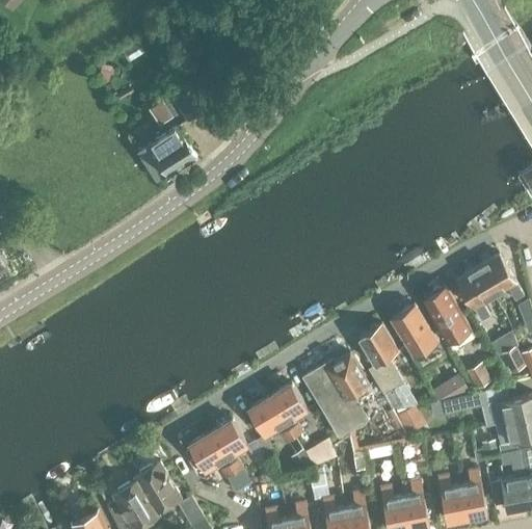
[(105,67),(102,77),(109,79),(112,70),(105,67)]
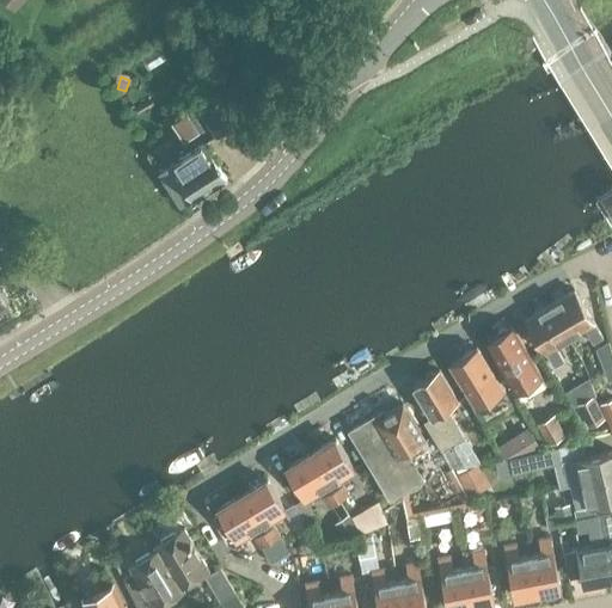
[(214,140),(239,124),(224,99),(199,115),(214,140)]
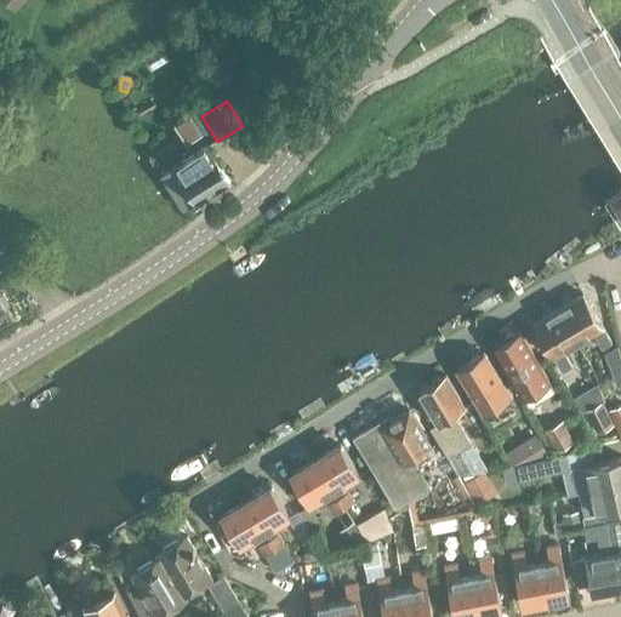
[(201,137),(189,118),(174,126),(187,146),(201,137)]
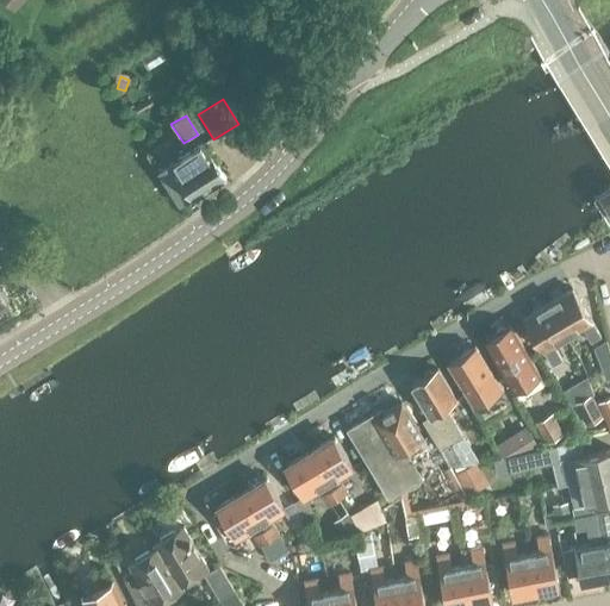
[(193,204),(228,182),(205,147),(172,168),(193,204)]
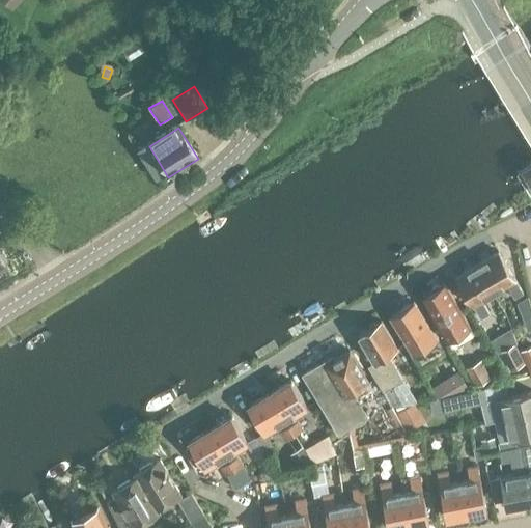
[(530,165),(522,171),(530,185),(530,165)]
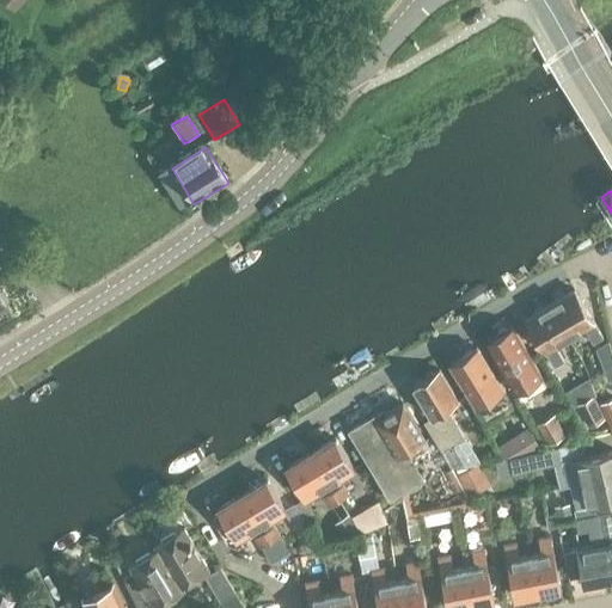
[(576,290),(551,305),(570,337),(586,329),(594,344),(604,338),(577,293),(576,290)]
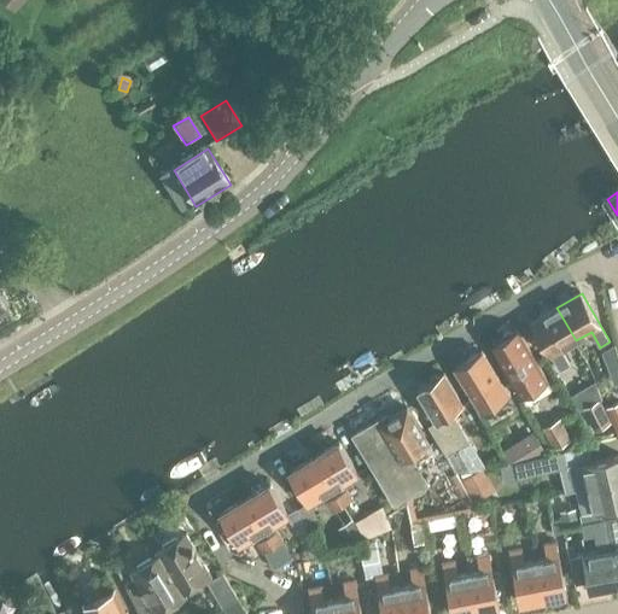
[(557,308),(532,323),(534,325),(561,370),(571,364),(561,350),(576,340),(557,308)]
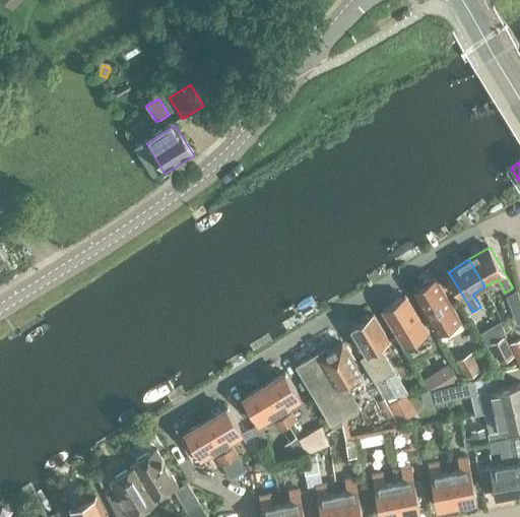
[(437,279),(414,292),(443,340),(465,327),(437,279)]
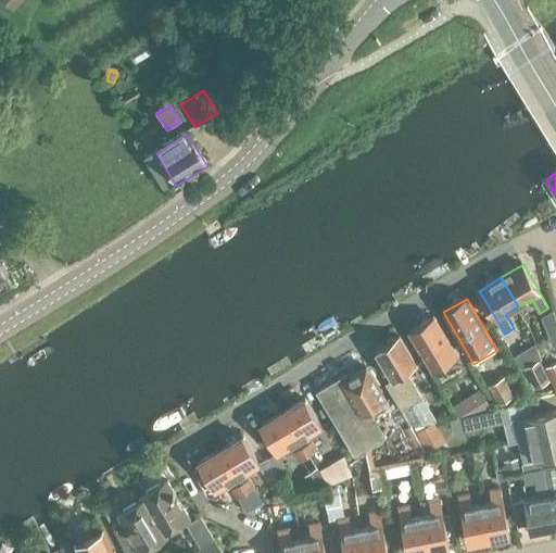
[(555,323),(553,313),(542,319),(553,348),(555,347),(555,323)]
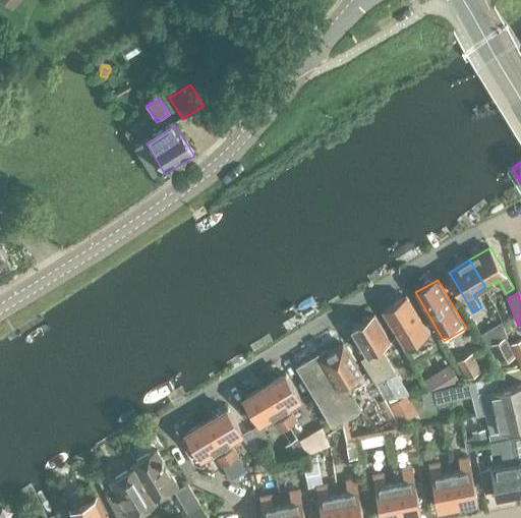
[(408,298),(385,312),(400,338),(407,350),(430,336),(424,327),(408,298)]
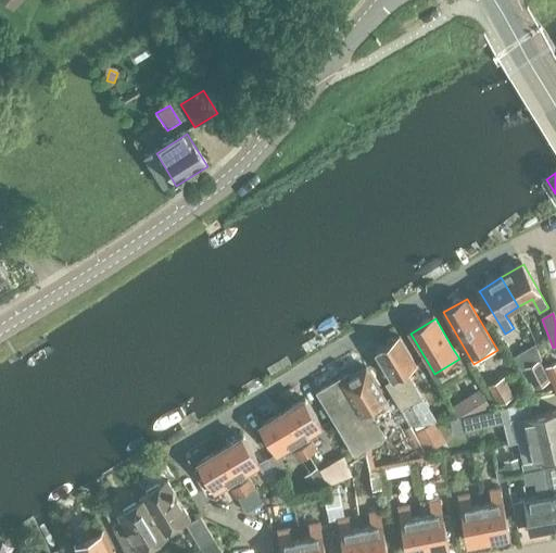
[(402,339),(378,353),(394,380),(386,386),(402,413),(411,428),(437,424),(407,374),(418,367),(402,339)]
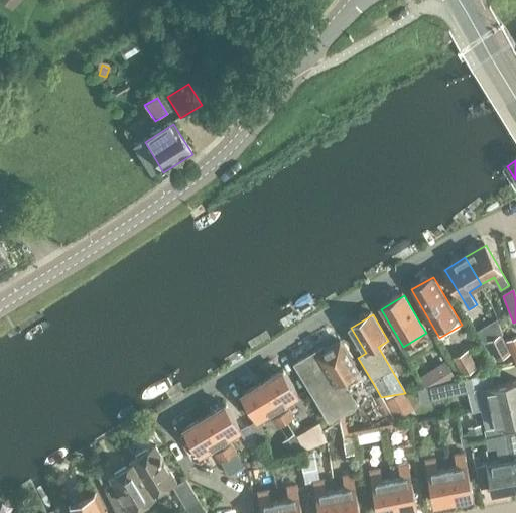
[(496,363),(510,355),(501,336),(486,343),(496,363)]
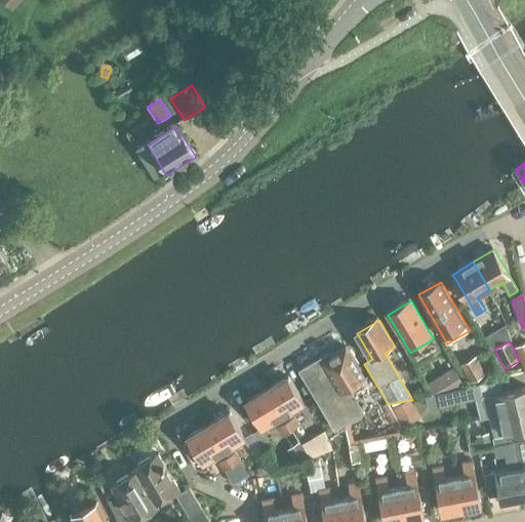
[(330,354),(300,371),(336,430),(365,413),(350,389),(365,379),(347,349),(333,357),(330,354)]
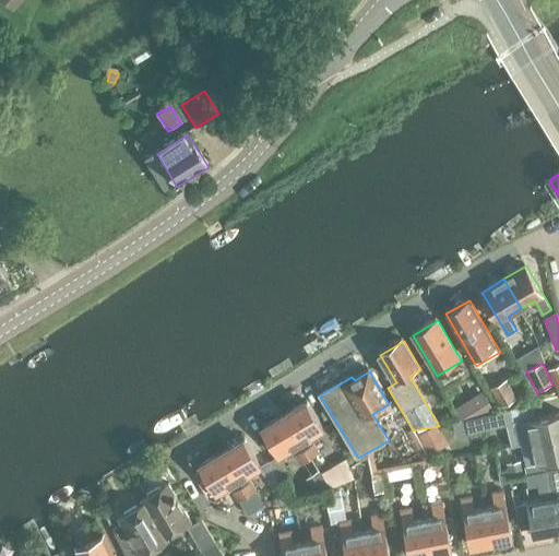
[(500,409),(516,400),(507,382),(491,390),(500,409)]
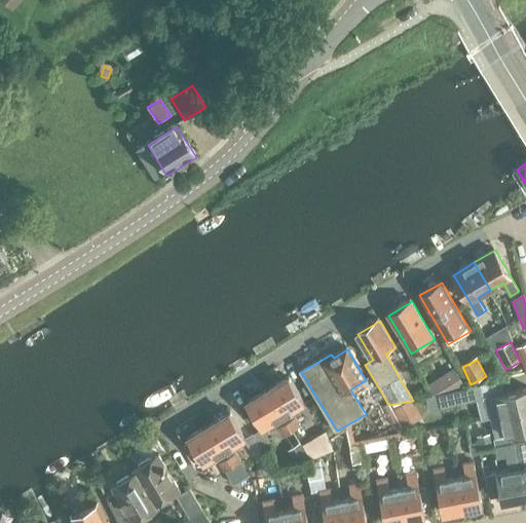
[(433,397),(438,396),(439,397),(466,390),(455,372),(427,389),(433,397)]
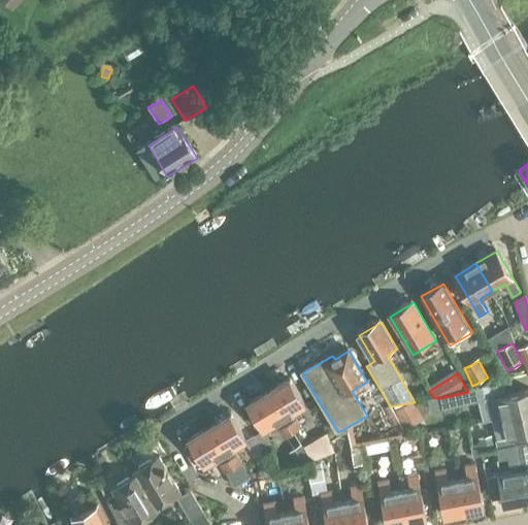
[(307,406),(292,381),(270,393),(294,433),(301,428),(296,419),(295,420),(293,416),(307,406)]
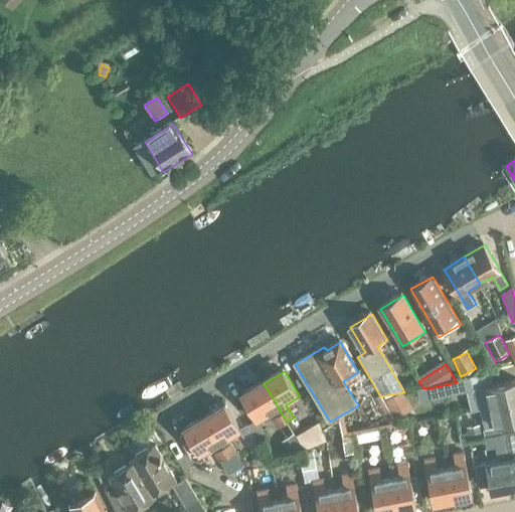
[(469,391),(473,411),(514,401),(514,381),(479,390),(479,388),(474,389),(471,378),(457,382),(430,388),(431,391),(433,399),(469,391)]
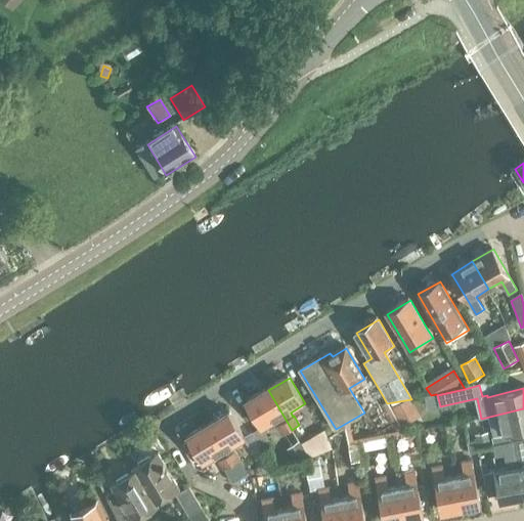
[(262,428),(253,433),(264,453),(274,448),(262,429),(274,422),(276,426),(275,427),(281,436),(292,430),(268,390),(247,402),(262,428)]
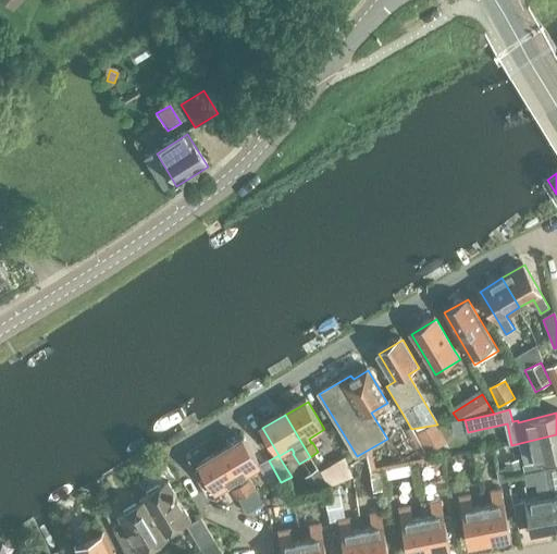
[(456,435),(468,432),(466,423),(465,420),(453,423),(456,435)]
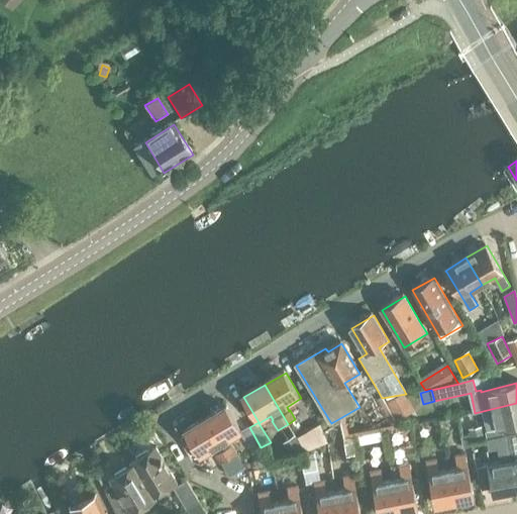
[(414,412),(404,395),(386,405),(396,421),(414,412)]
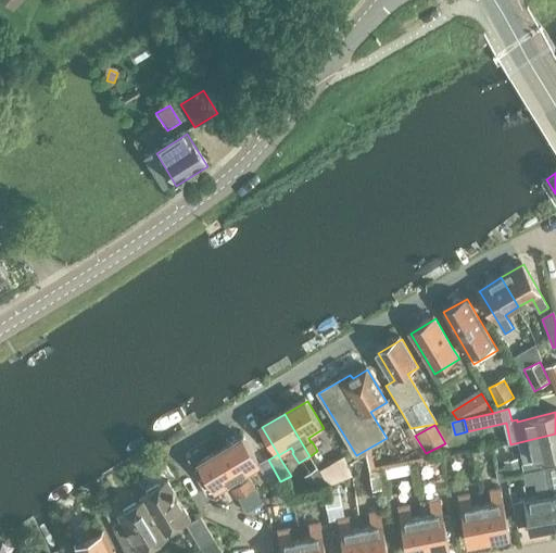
[(538,462),(555,456),(555,434),(510,444),(510,445),(521,442),(526,464),(521,465),(523,473),(539,469),(538,462)]
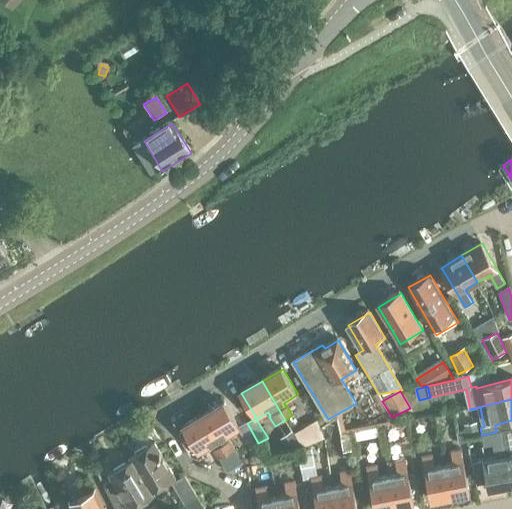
[(225,403),(222,405),(204,415),(236,469),(243,465),(234,449),(227,436),(237,430),(258,464),(269,460),(258,443),(247,423),(239,427),(225,403)]
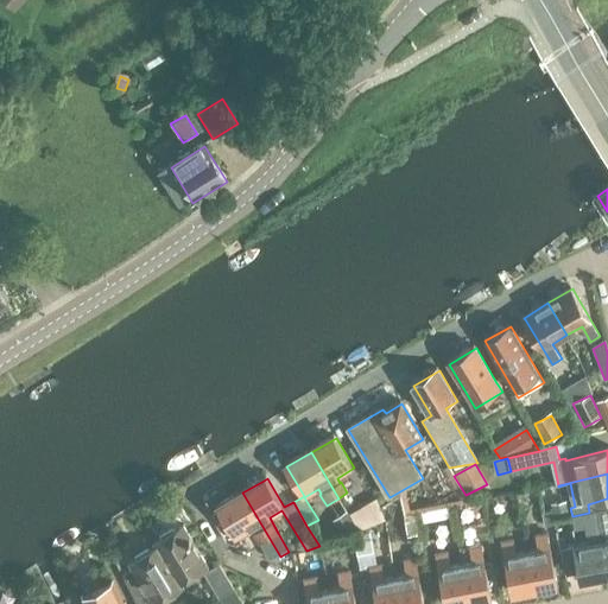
[(270,564),(280,557),(242,493),(217,508),(235,538),(249,529),(258,545),(259,545),(270,564)]
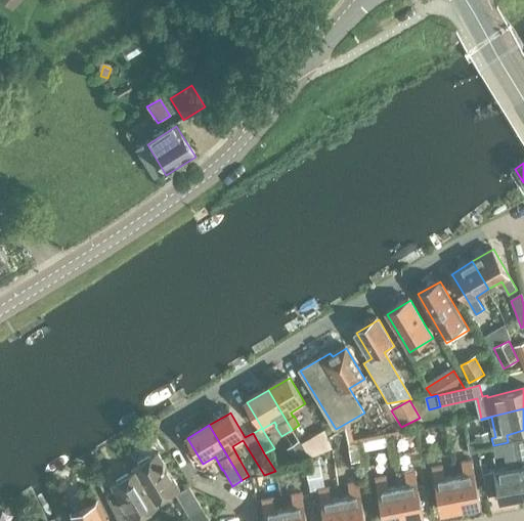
[(323,431),(300,444),(307,458),(308,457),(331,448),(323,431)]
